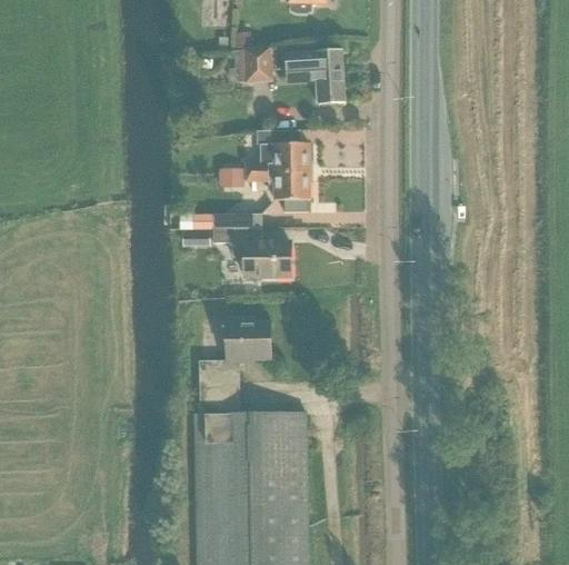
[(307,11),(311,9),(312,0),(326,0),(290,0),(289,8),(295,11),(307,11)]
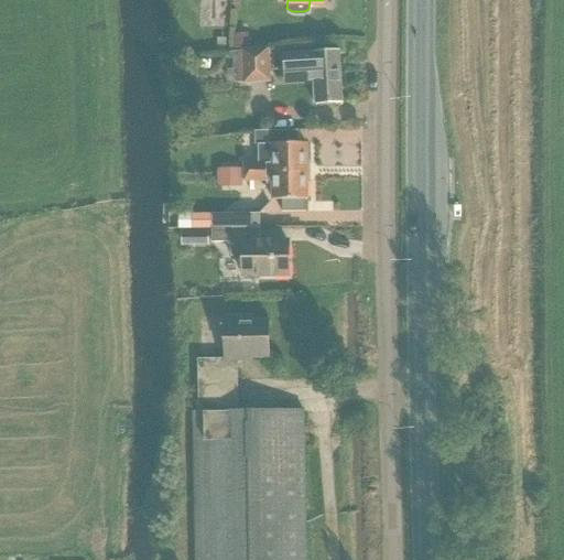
[(234,31),(234,45),(249,45),(249,30),(234,31)]
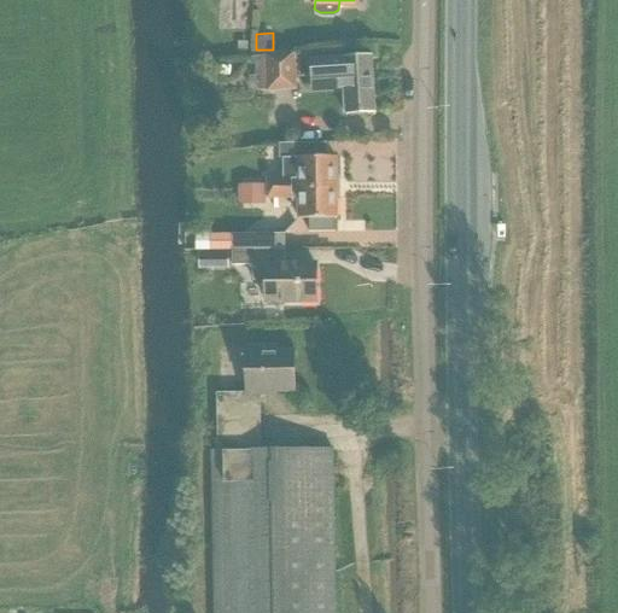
[(266,51),(267,87),(296,86),(293,50),(266,51)]
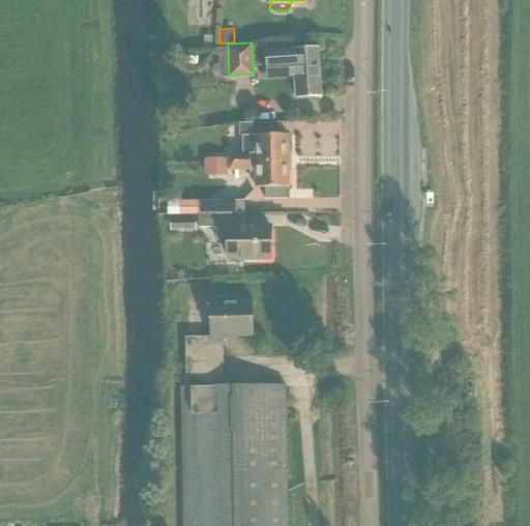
[(267,70),(294,68),(295,95),(321,93),(318,45),(266,49),(267,70)]
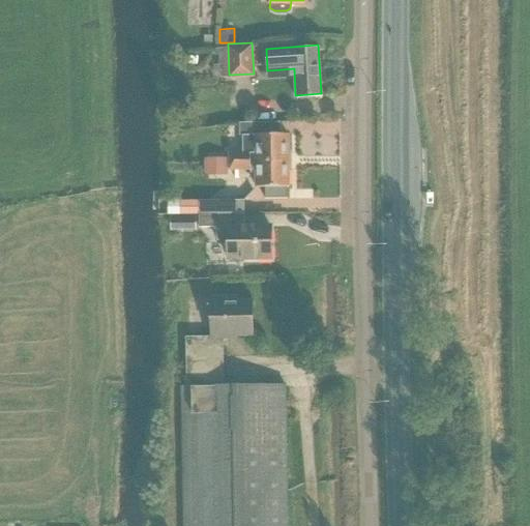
[(242,150),(229,150),(229,159),(288,158),(288,132),(280,132),(280,119),(239,120),(239,133),(242,133),(242,150)]
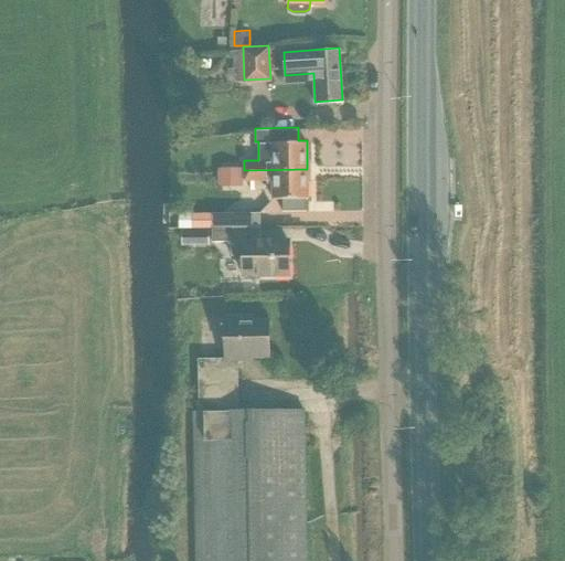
[(242,166),(217,166),(217,178),(242,178),(242,166)]
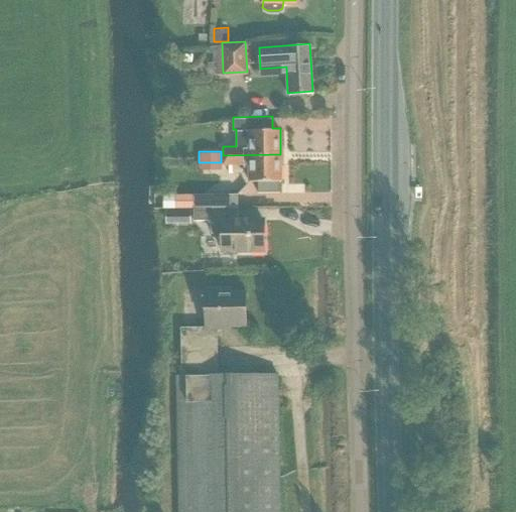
[(279,179),(281,179),(280,154),(223,155),(223,162),(243,162),(243,159),(249,159),(249,179),(258,179),(258,190),(279,190),(279,179)]
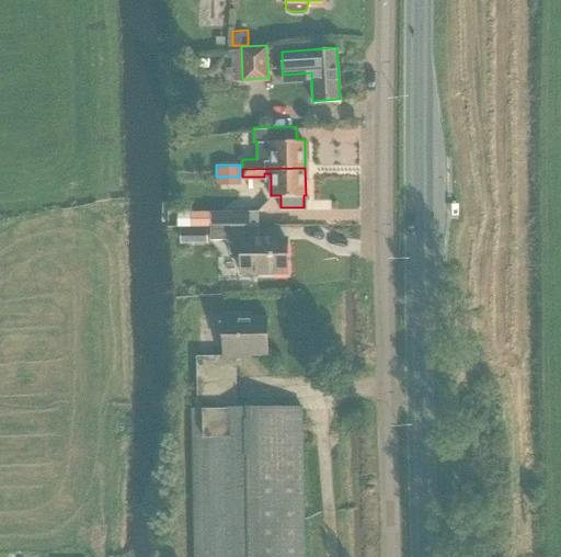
[(210,225),(258,224),(258,209),(210,209),(191,211),(191,224),(210,224),(210,225)]
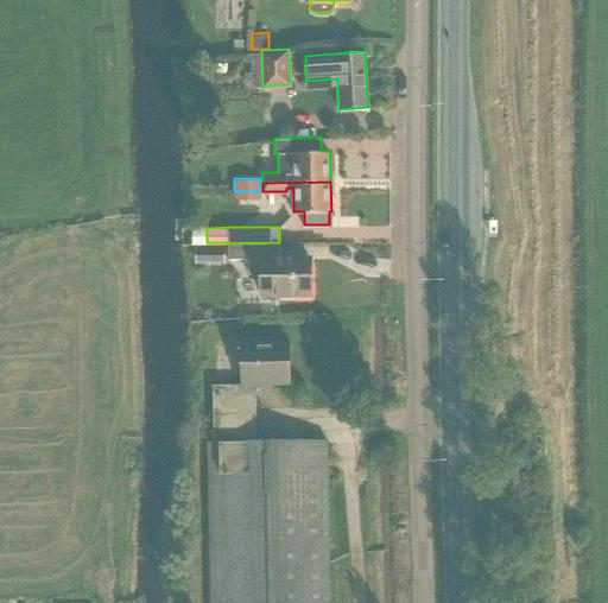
[(310,256),(279,256),(279,242),(228,243),(228,259),(248,259),(248,273),(261,273),(261,294),(310,294),(310,256)]
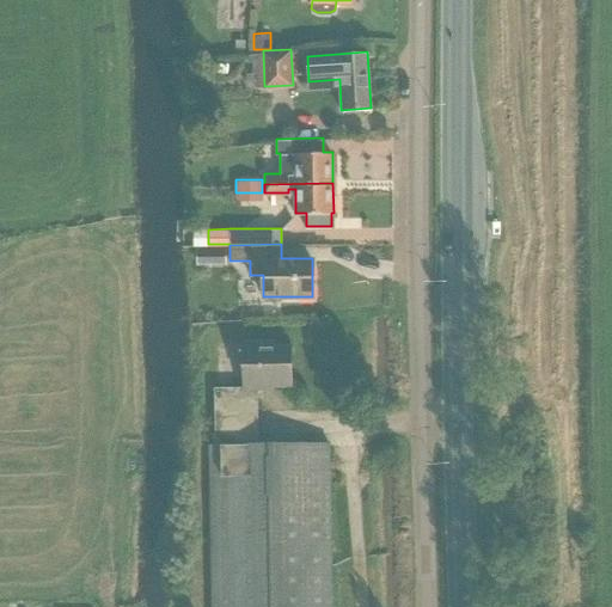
[(225,246),(212,246),(212,263),(225,263),(225,246)]
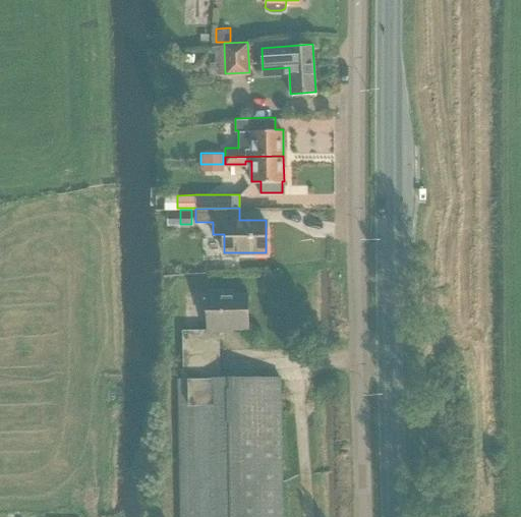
[(178,378),(179,516),(282,516),(280,377),(219,377),(219,330),(224,330),(224,327),(247,326),(246,294),(232,294),(232,288),(208,289),(209,329),(183,329),(183,378),(178,378)]
